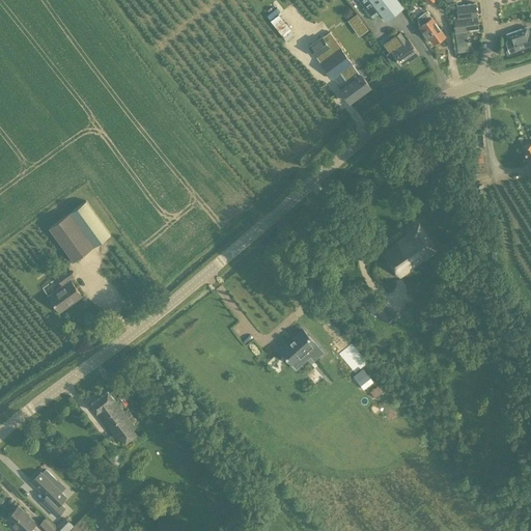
[(398,0),(359,0),(373,17),(380,11),(386,20),(403,6),(398,0)]
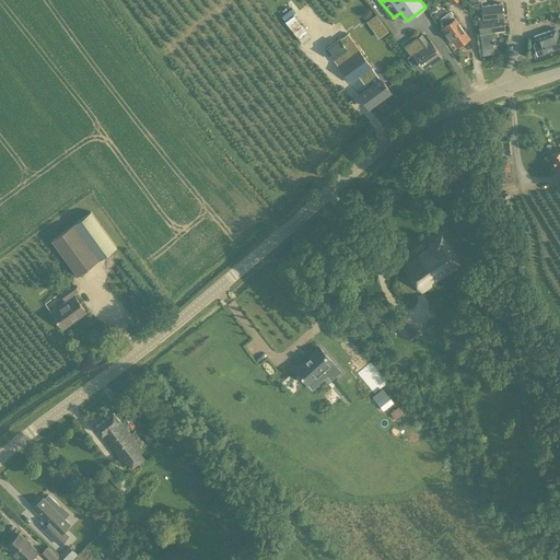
[(476,9),(478,19),(483,18),(503,15),(501,3),(481,6),(481,1),(471,3),(476,9)]
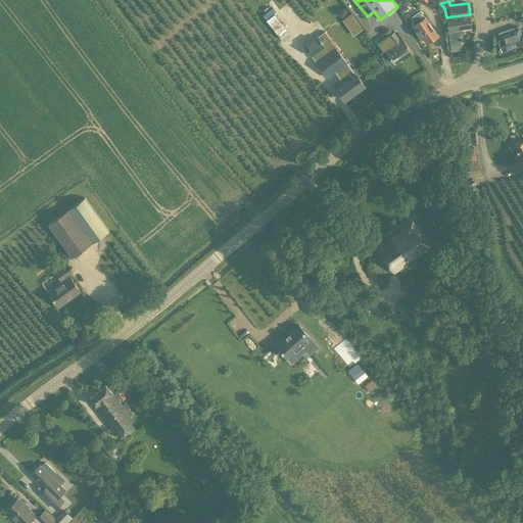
[(425,16),(420,10),(411,17),(412,26),(420,37),(423,35),(427,42),(437,35),(425,16)]
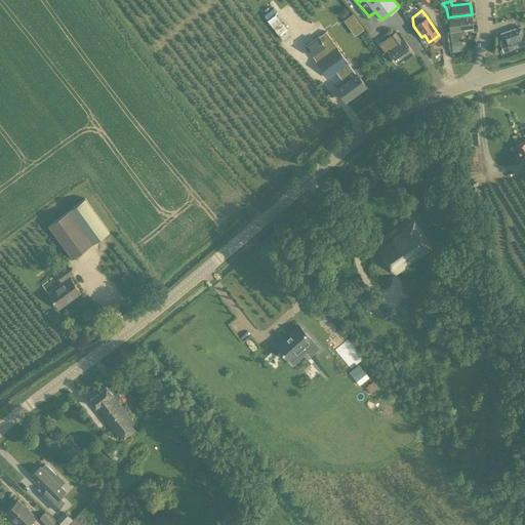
[(283,40),(291,34),(275,14),(268,21),(283,40)]
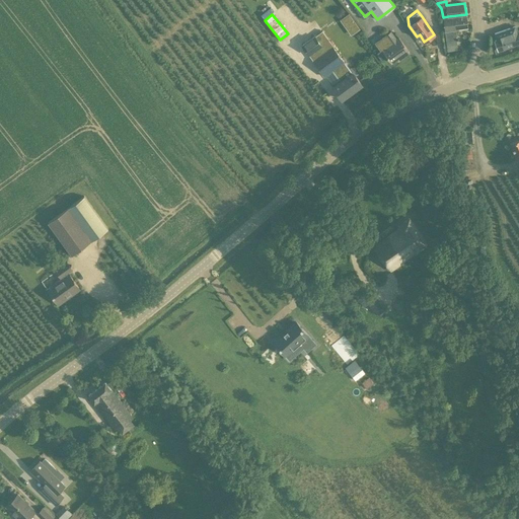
[(354,21),(349,14),(341,19),(347,26),(352,34),(359,28),(354,21)]
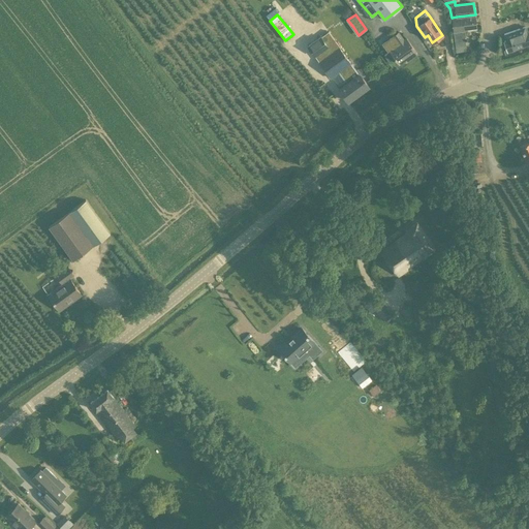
[(466,51),(465,40),(464,29),(476,28),(474,16),(452,19),(456,53),(466,51)]
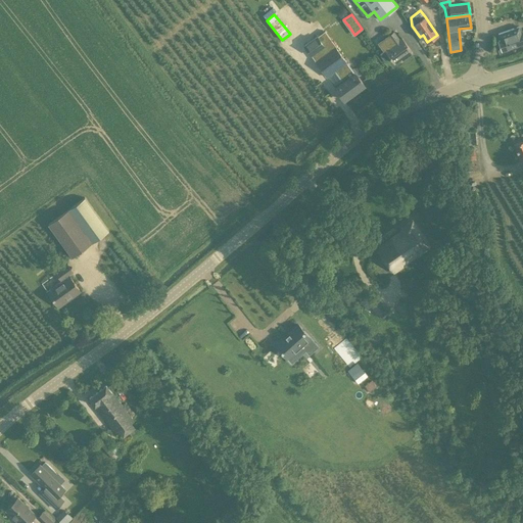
[(502,51),(517,46),(516,45),(522,43),(522,32),(521,26),(497,34),(500,40),(498,40),(502,51)]
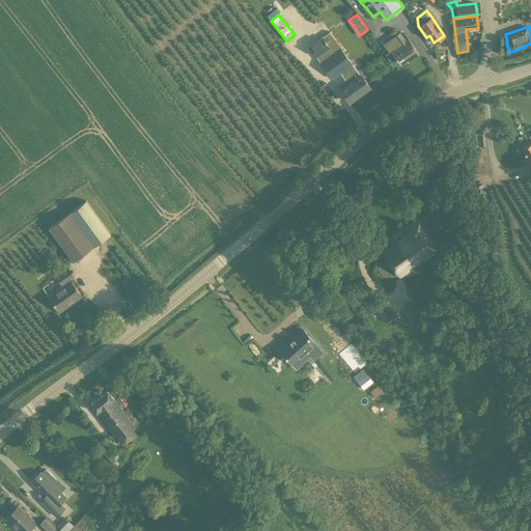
[(352,63),(330,31),(307,46),(331,78),(340,72),(352,63)]
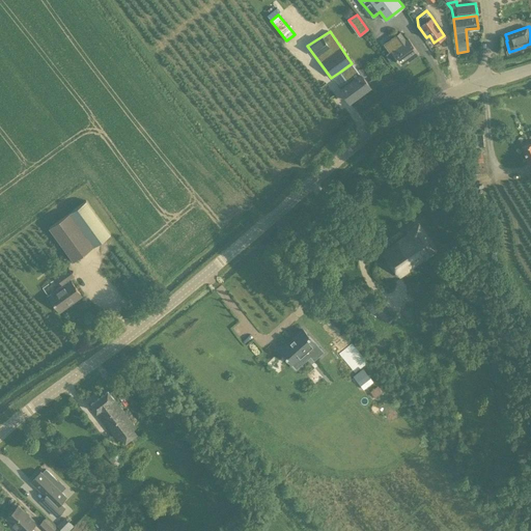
[(409,61),(420,54),(408,37),(406,39),(400,32),(384,45),(390,52),(391,51),(401,65),(408,60),(409,61)]
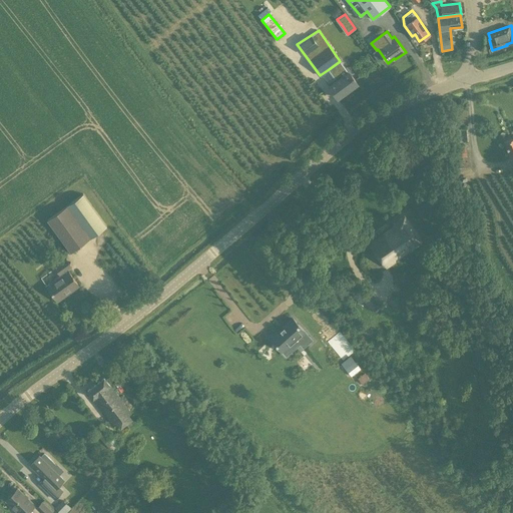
[(340,61),(329,69),(337,81),(328,86),(337,99),(358,84),(348,72),(340,61)]
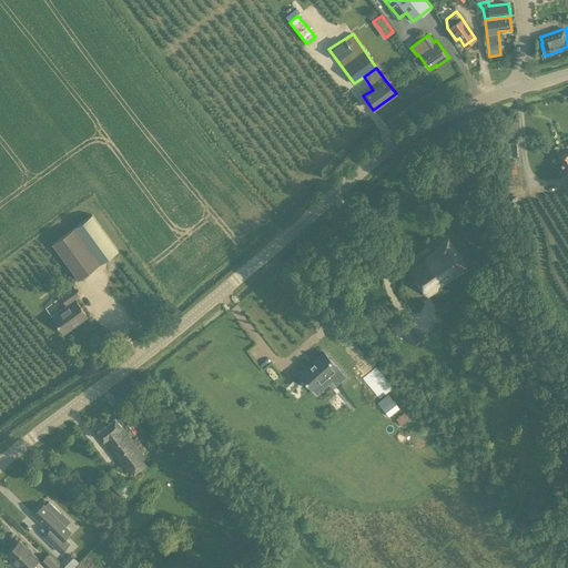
[(567,171),(567,152),(558,156),(565,172),(567,171)]
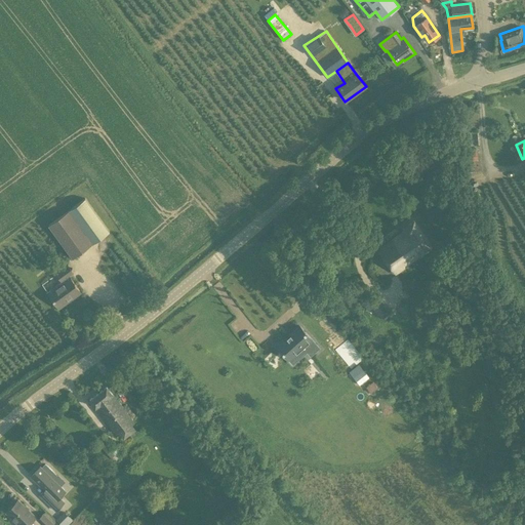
[(85,198),(48,225),(72,257),(109,232),(85,198)]
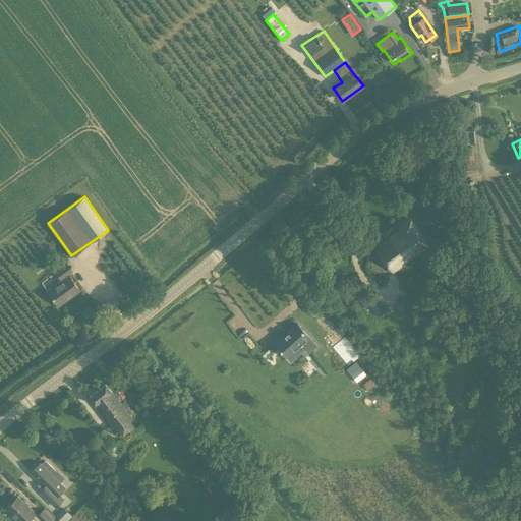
[(400,230),(374,248),(392,272),(417,253),(417,252),(428,244),(411,220),(398,227),(400,230)]
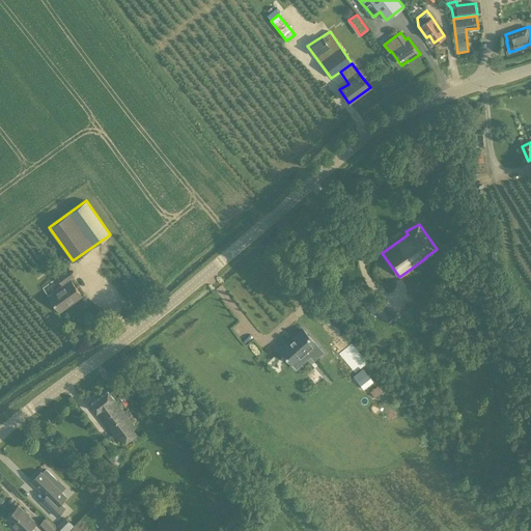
[(70,279),(75,276),(68,268),(67,269),(63,262),(54,270),(58,275),(56,277),(62,286),(49,297),(59,311),(81,296),(70,280),(70,279)]
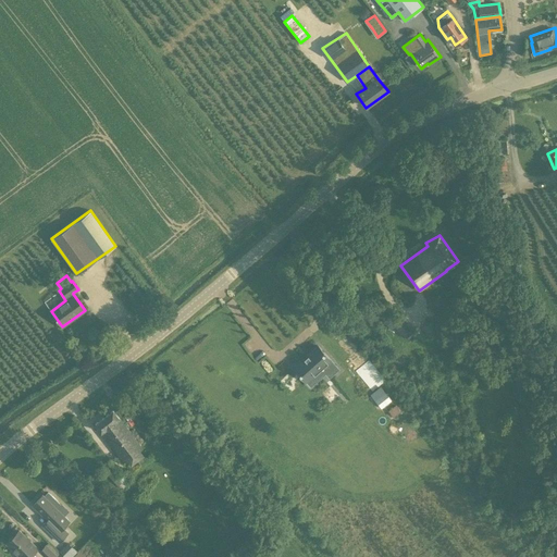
[(415,329),(395,309),(383,321),(391,330),(394,326),(406,337),(415,329)]
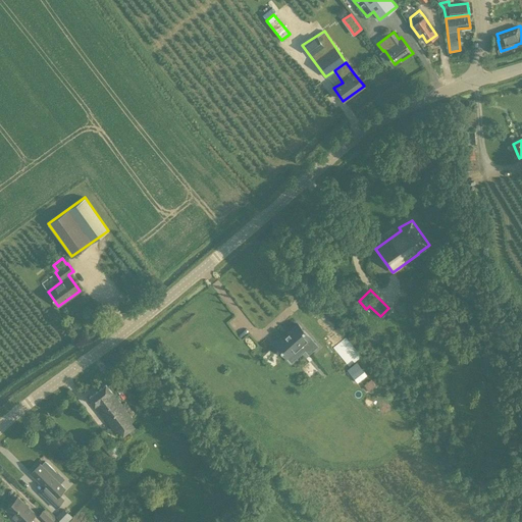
[(418,301),(409,293),(401,299),(410,306),(418,301)]
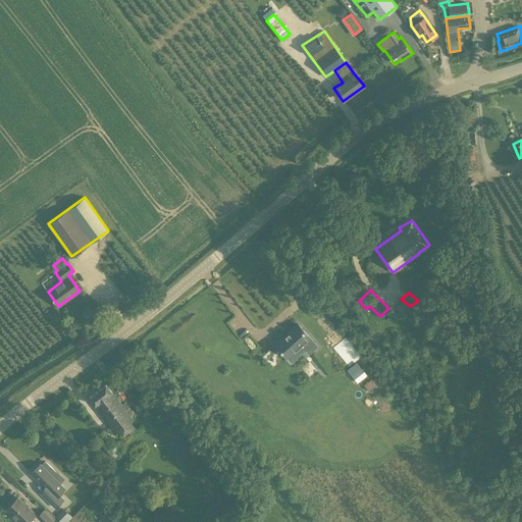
[(316,349),(298,324),(297,325),(269,345),(288,369),(316,349)]
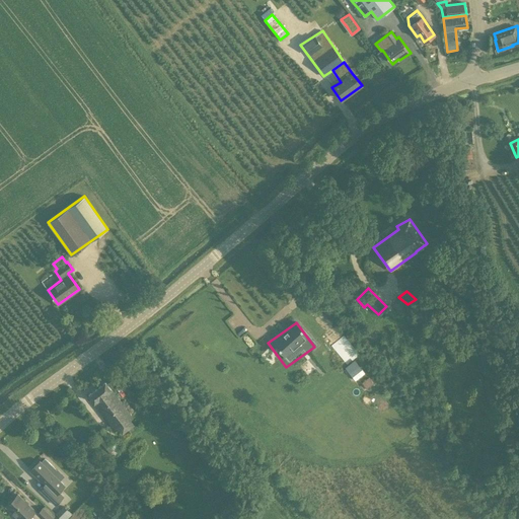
[(338,326),(327,335),(323,338),(348,367),(356,360),(361,356),(338,326)]
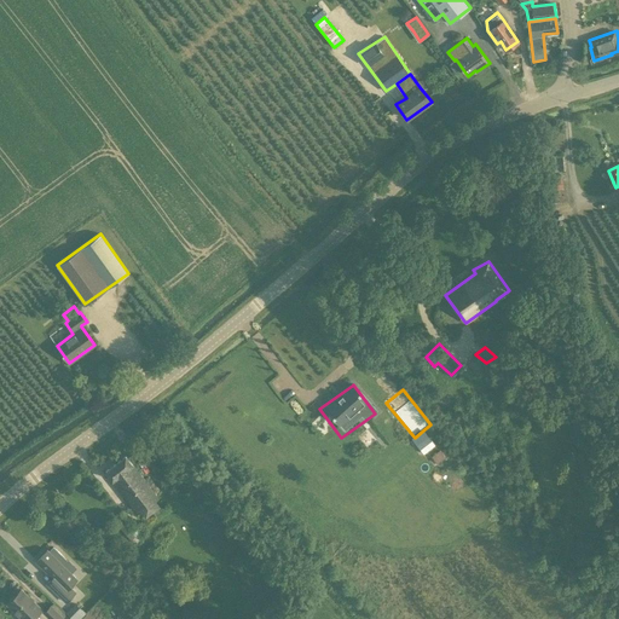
[(136,513),(156,497),(126,456),(105,472),(136,513)]
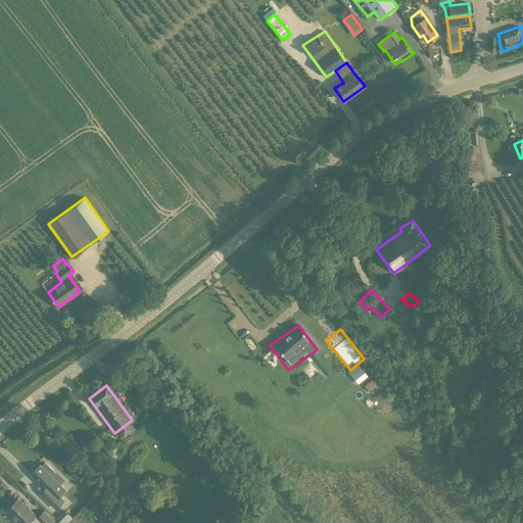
[(44,461),(40,465),(52,475),(55,472),(44,461)]
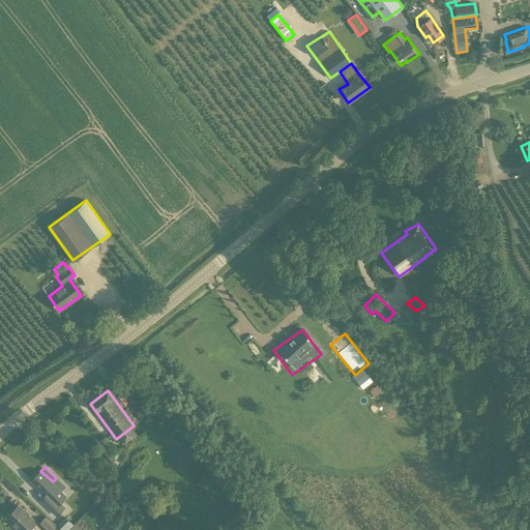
[(31,480),(51,500),(46,505),(56,516),(64,506),(59,502),(65,496),(40,471),(31,480)]
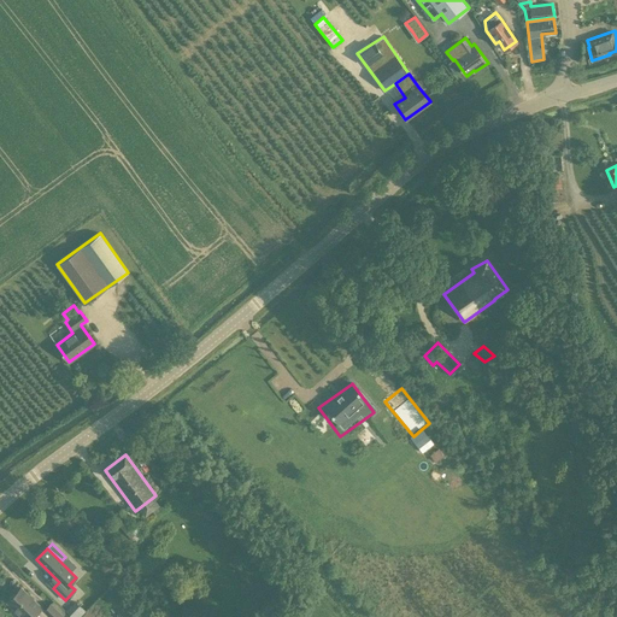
[(42,616),(46,613),(48,616),(60,616),(64,615),(50,603),(43,609),(41,607),(42,607),(21,587),(7,601),(22,616),(31,616),(35,613),(39,616),(42,616)]
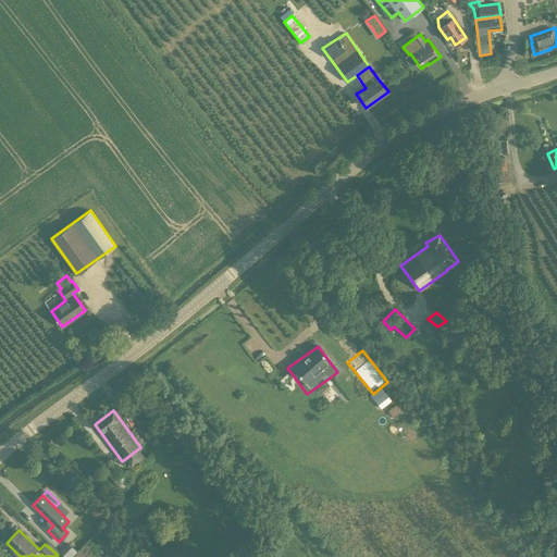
[(77,551),(67,542),(63,546),(73,555),(77,551)]
